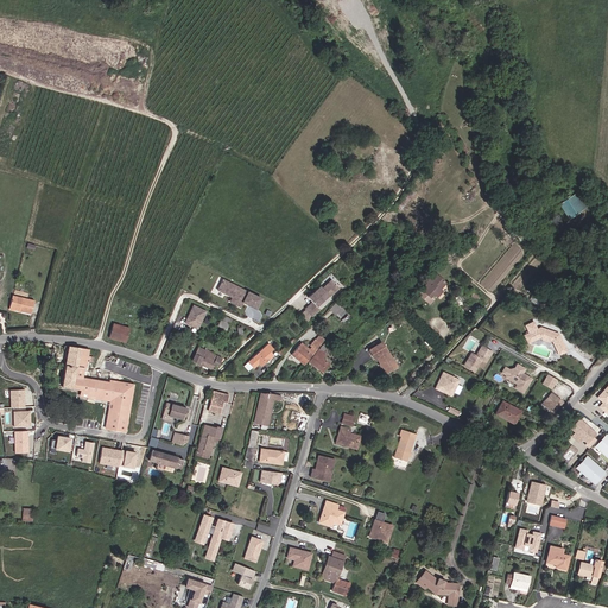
[(570,219),(589,207),(580,192),(561,203),(570,219)]
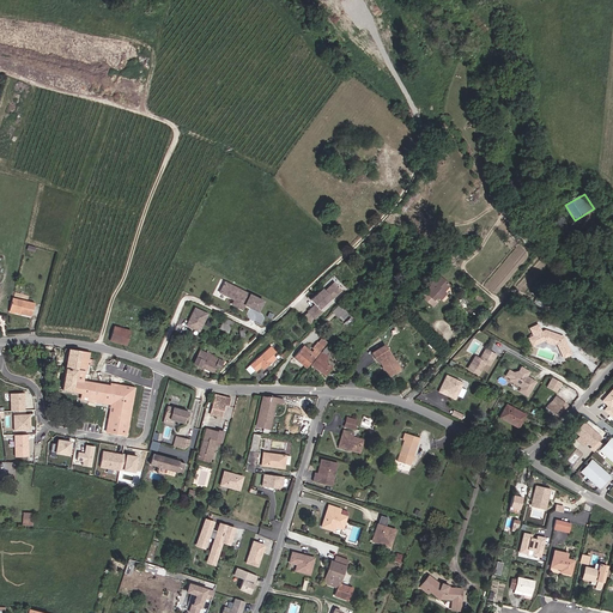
[(438,301),(443,296),(441,293),(442,292),(447,286),(438,279),(434,285),(431,283),(429,286),(430,287),(419,299),(432,310),(436,305),(432,302),(436,298),(438,301)]
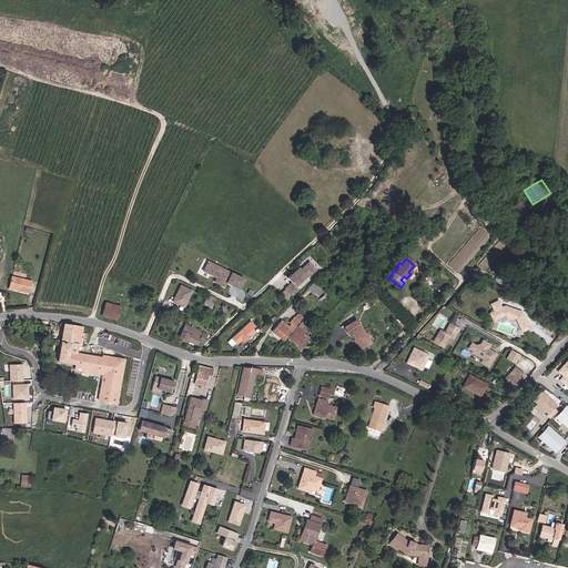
[(317,269),(310,261),(302,269),(300,267),(288,277),(293,282),(286,288),(286,290),(292,294),(293,295),(300,288),(297,286),(307,276),(308,277),(317,269)]
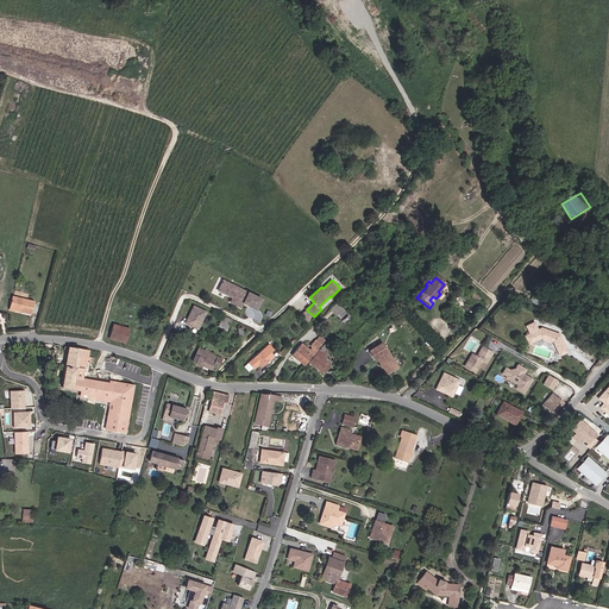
[(262,300),(224,281),(219,290),(233,297),(231,302),(242,308),(244,303),(257,309),(262,300)]
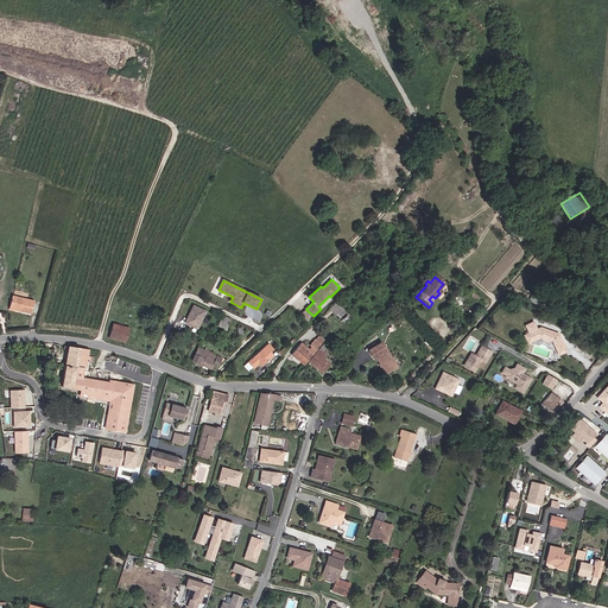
[(470,290),(467,295),(473,299),(475,297),(477,299),(479,297),(470,290)]
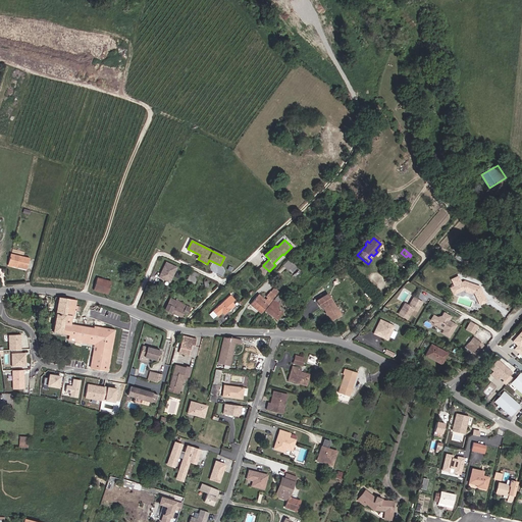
[(16,264),(19,265),(27,265),(28,256),(11,254),(9,263),(13,264),(16,264)]
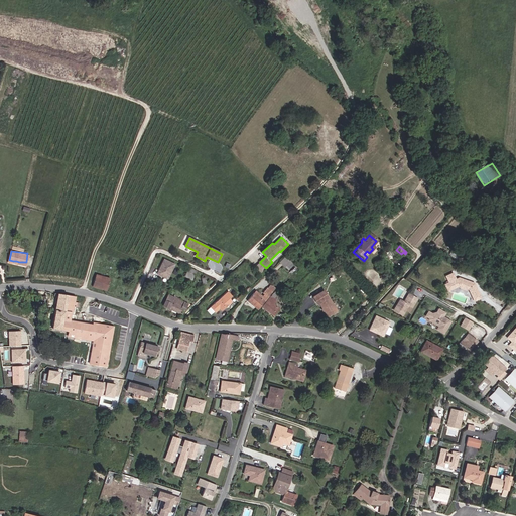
[(284,270),(290,265),(284,259),(277,266),(282,272),(284,270)]
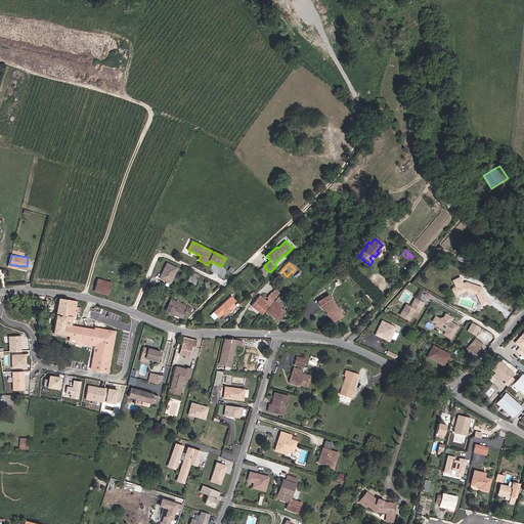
[(170,284),(177,269),(167,264),(160,278),(170,284)]
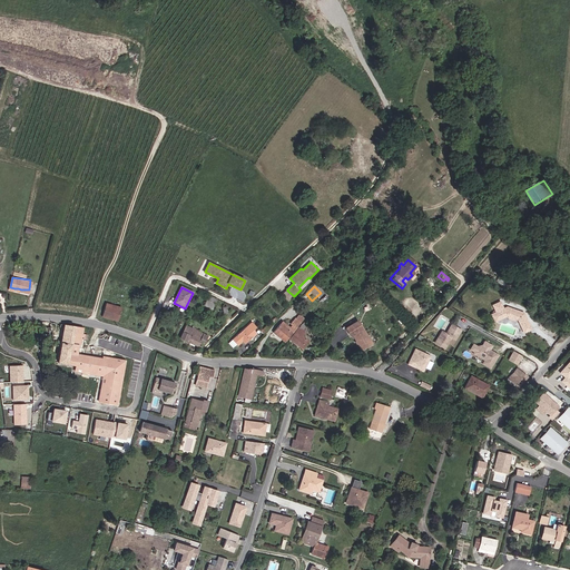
[(288,300),(293,295),(287,291),(284,295),(288,300)]
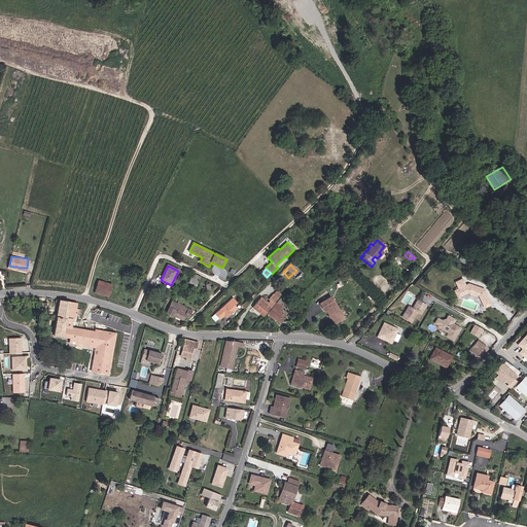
[(300,274),(296,271),(290,276),(294,279),(300,274)]
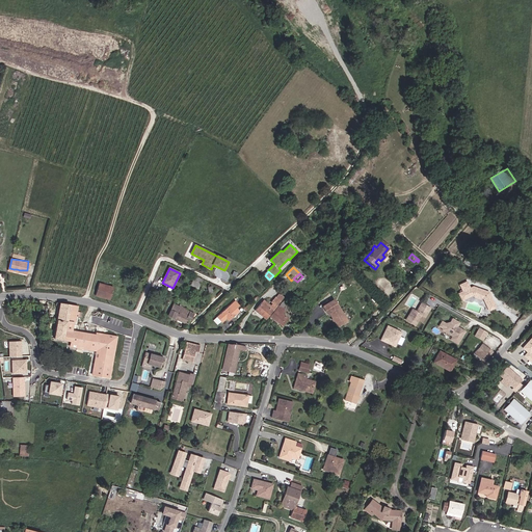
[(200,292),(205,282),(195,277),(191,288),(200,292)]
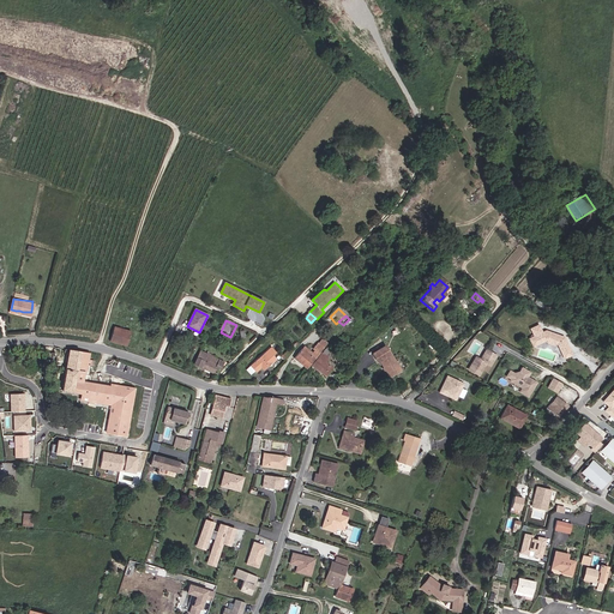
[(549,336),(549,333),(542,331),(539,332),(535,325),(527,330),(530,336),(525,339),(530,348),(541,343),(545,345),(547,348),(551,348),(554,347),(561,360),(570,356),(561,338),(554,336),(553,337),(549,336)]
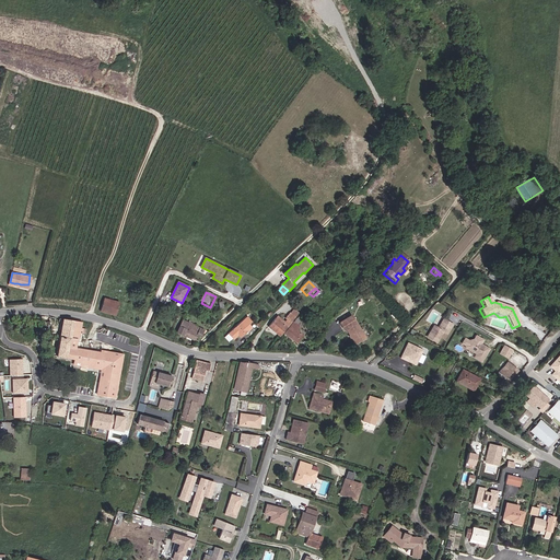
[(104,298),(100,311),(115,315),(118,303),(104,298)]
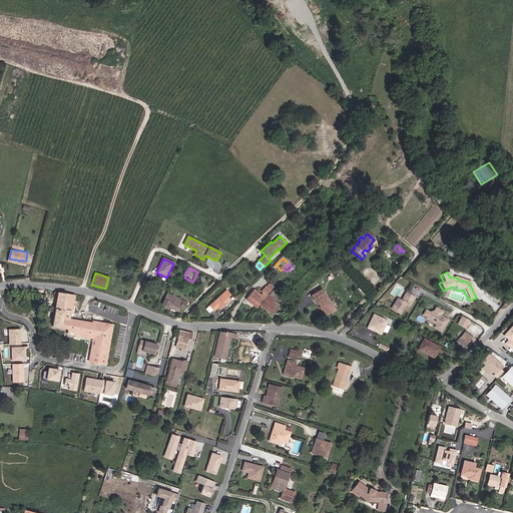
[(224,306),(234,296),(231,293),(233,291),(229,286),(212,303),(217,308),(221,303),(224,306)]
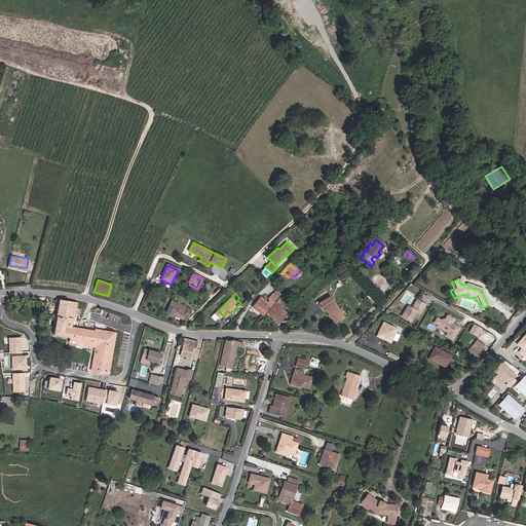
[(251,308),(262,318),(276,301),(280,298),(276,294),(272,297),(264,306),(258,301),(251,308)]
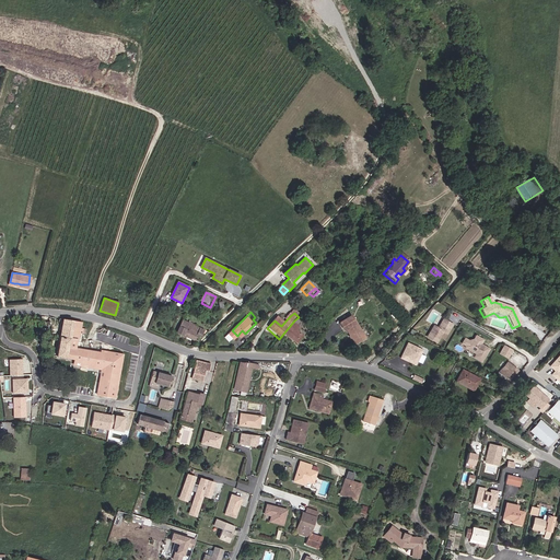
[(365,339),(352,316),(340,324),(343,331),(347,329),(357,345),(365,339)]
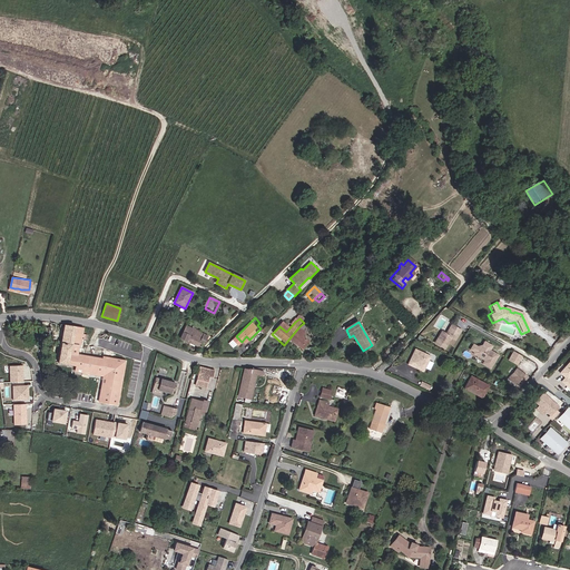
[(304,350),(310,341),(305,337),(312,328),(304,323),(296,332),(291,341),(304,350)]
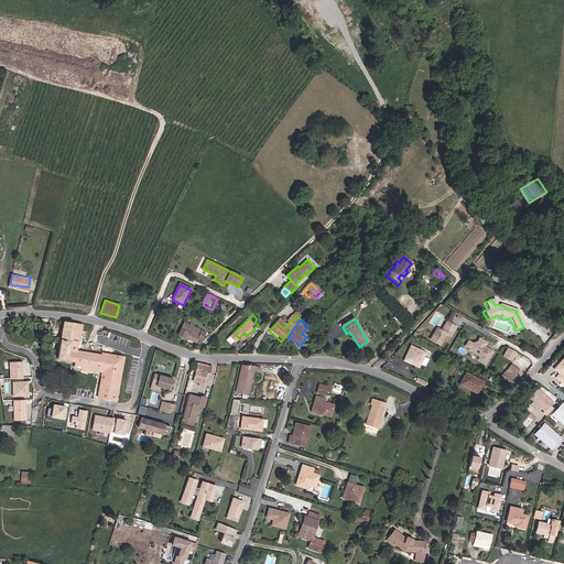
[(93,365),(96,355),(78,351),(76,350),(77,343),(79,343),(80,336),(85,337),(86,332),(80,331),(82,324),(64,321),(58,358),(76,361),(93,365)]
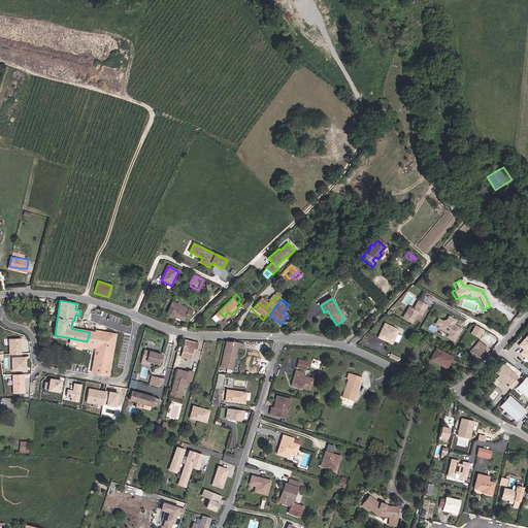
[(411,323),(418,312),(422,315),(427,305),(418,300),(413,309),(409,306),(403,318),(411,323)]
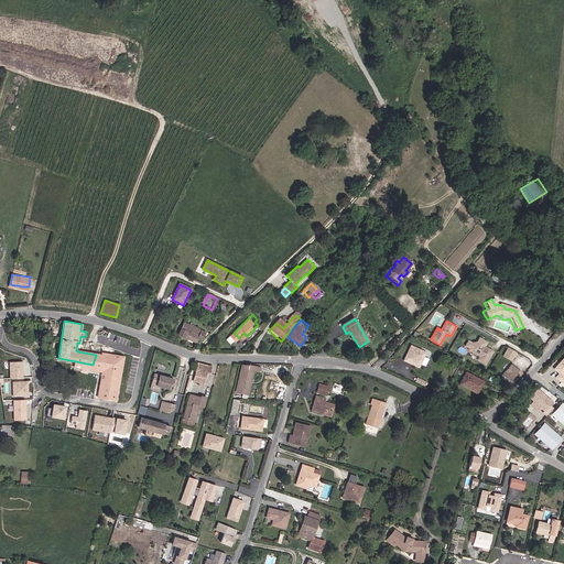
[(184,323),(179,334),(198,344),(201,339),(203,340),(206,333),(184,323)]
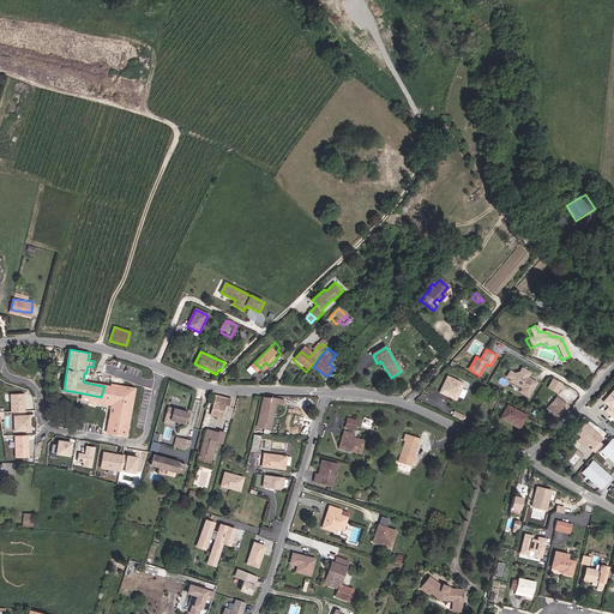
[(511,379),(510,380),(522,387),(519,392),(528,396),(536,383),(529,379),(528,379),(525,378),(529,373),(522,368),(518,373),(516,371),(513,374),(511,379)]
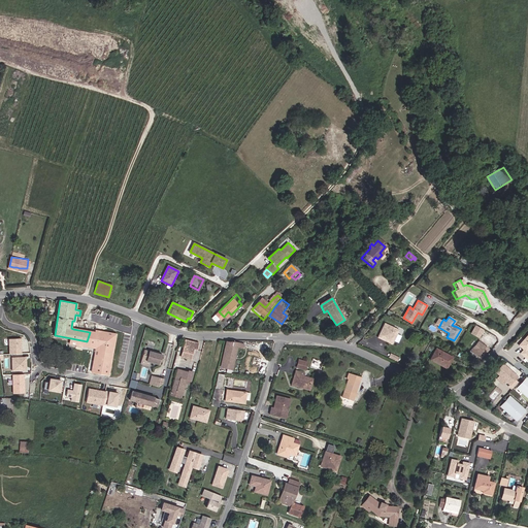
[(392,347),(399,332),(385,326),(378,340),(383,342),(384,341),(387,342),(388,344),(392,347)]
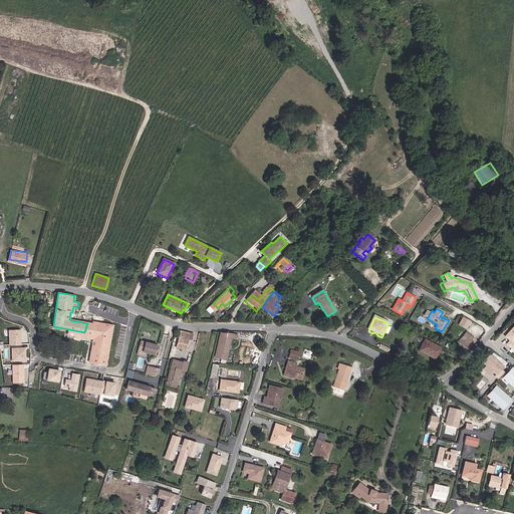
[(467,328),(471,321),(463,317),(459,324),(467,328)]
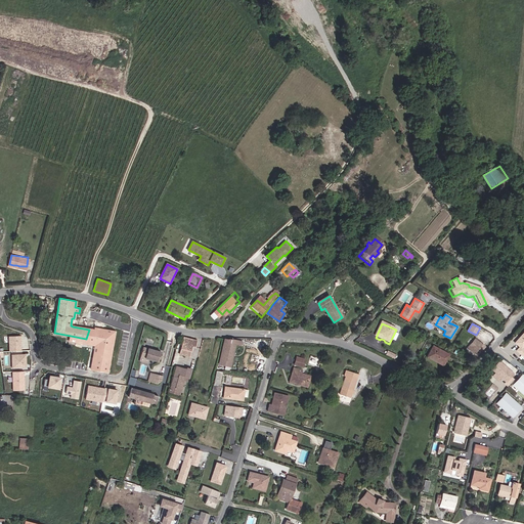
[(96,331),(89,330),(86,339),(71,336),(71,339),(79,341),(78,343),(89,345),(89,343),(100,345),(98,359),(95,359),(93,369),(110,373),(113,357),(111,356),(113,347),(115,347),(117,335),(101,332),(102,330),(97,329),(96,331)]
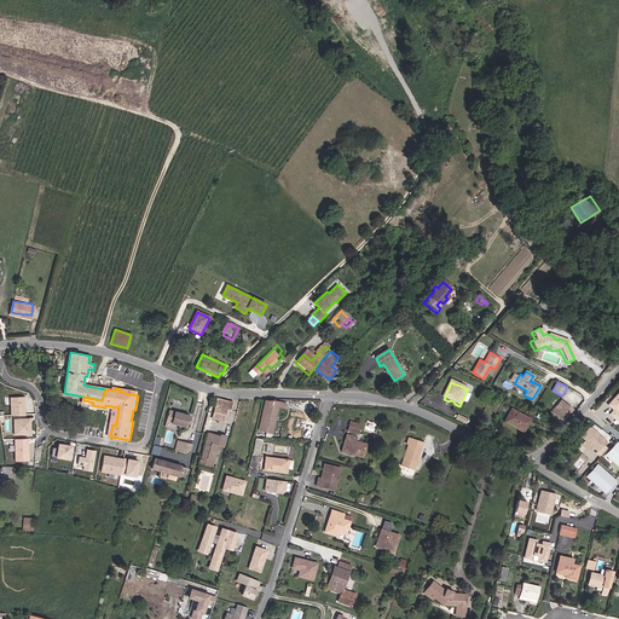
[(618,392),(613,399),(611,401),(607,405),(613,410),(609,414),(615,421),(618,416),(618,415),(615,411),(618,406),(618,392)]
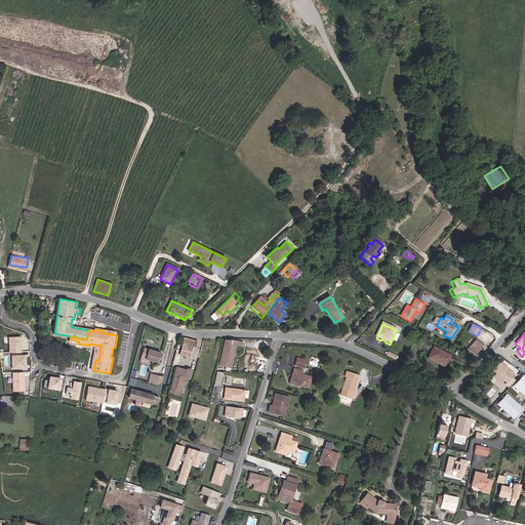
[(21,352),(21,345),(19,345),(19,342),(21,342),(21,336),(8,337),(9,352),(21,352)]
